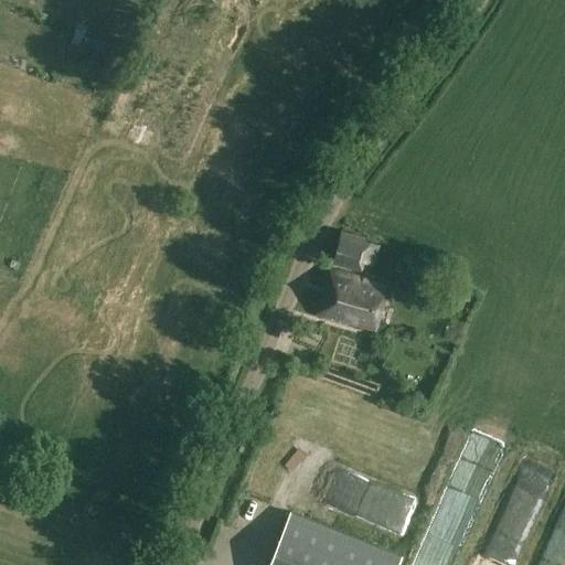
[(371,240),(342,231),(332,265),(361,273),(371,240)]
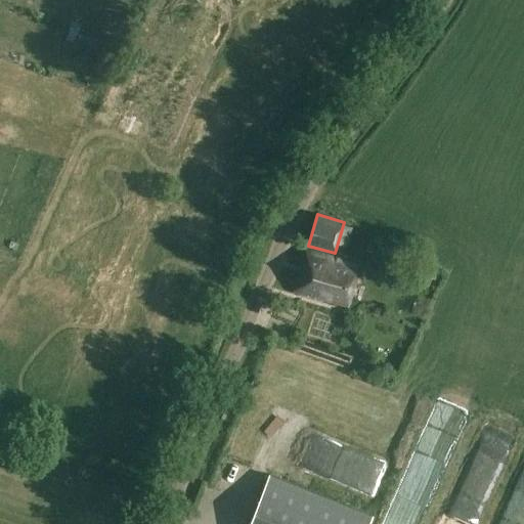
[(360,265),(306,250),(295,292),(348,307),(360,265)]
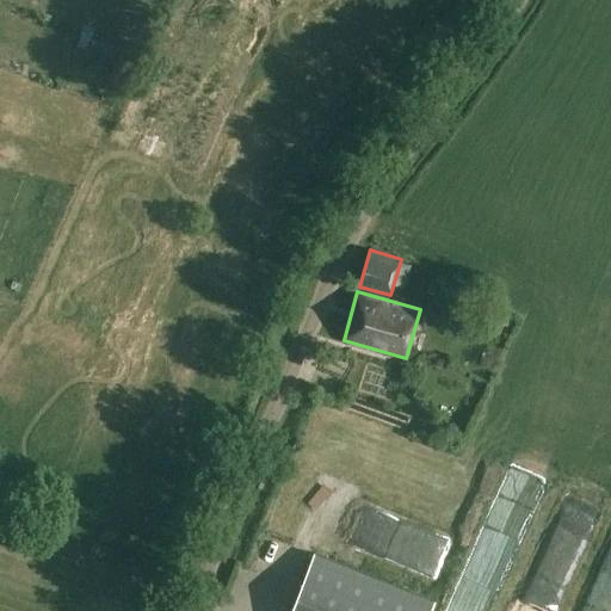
[(314,554),(290,610),(431,610),(436,603),(314,554)]
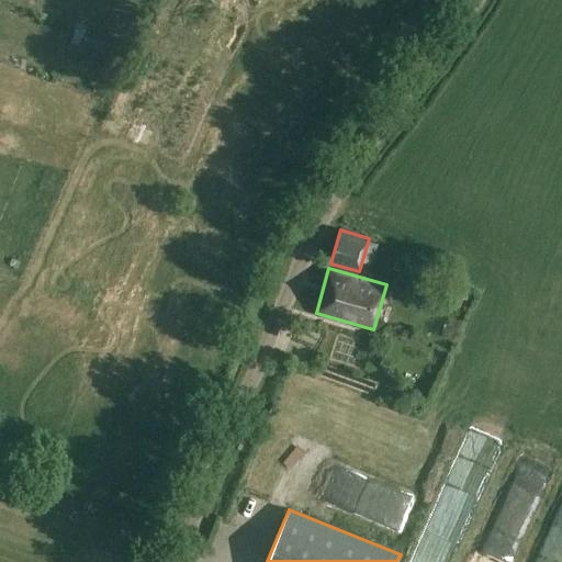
[(471,561),(494,561),(501,551),(436,517),(425,538),(471,561)]
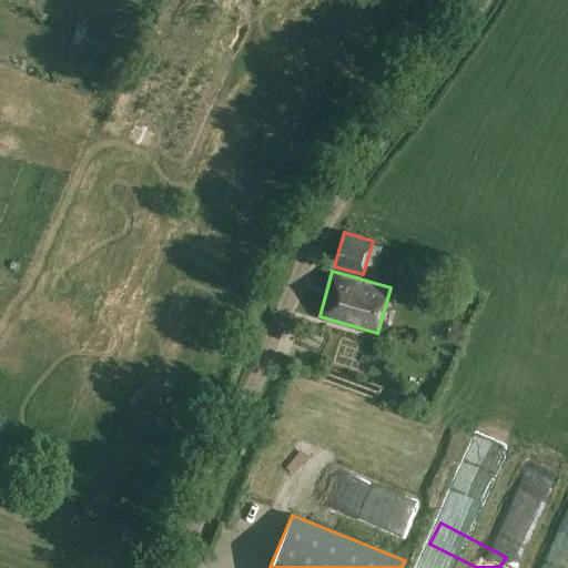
[(557,567),(567,567),(567,555),(565,554),(557,567)]
